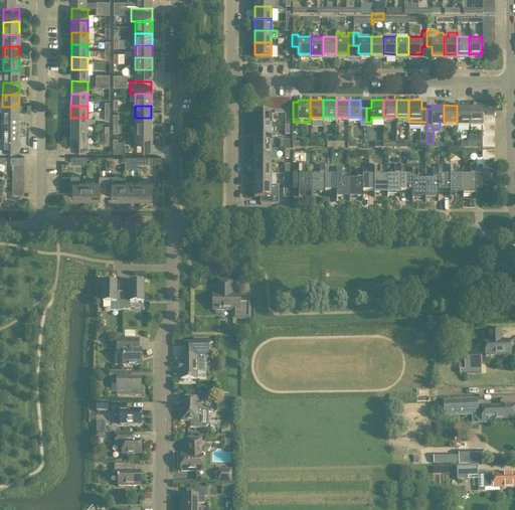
[(457,106),(457,122),(469,122),(469,106),(457,106)]
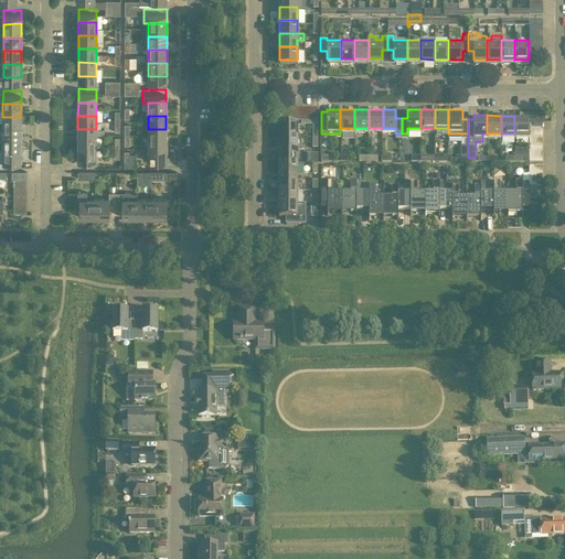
[(514,116),(514,133),(529,133),(529,130),(529,124),(529,116),(514,116)]
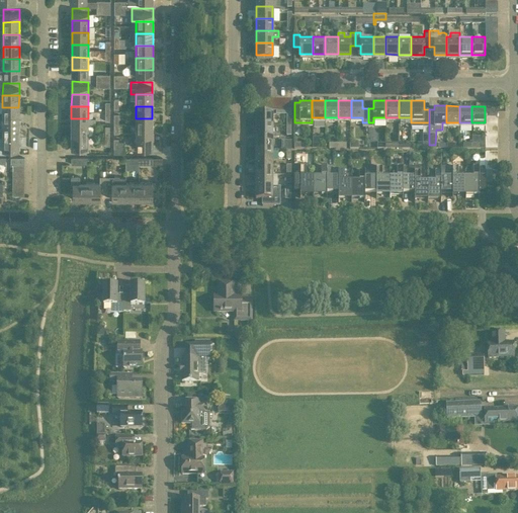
[(0,114),(0,119),(18,119),(18,107),(2,107),(2,115),(0,114)]
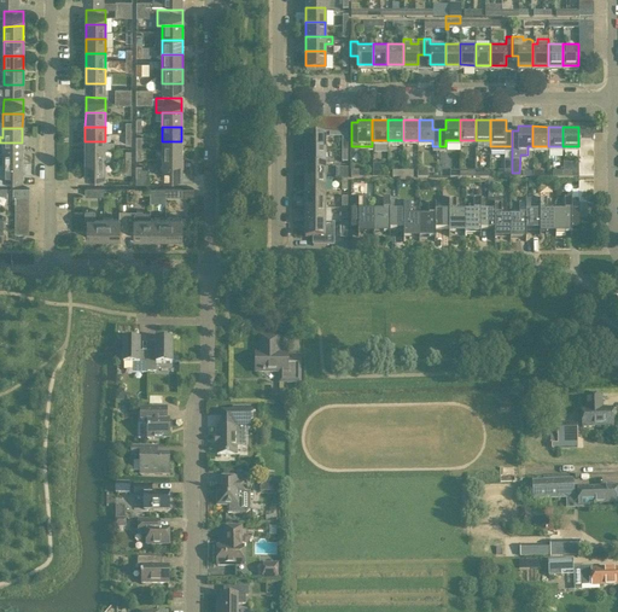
[(305,130),(305,145),(325,145),(325,130),(305,130)]
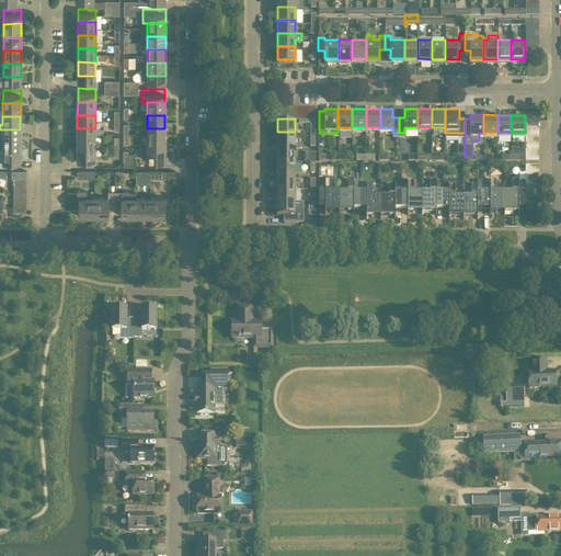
[(77,128),(77,142),(94,142),(95,128),(77,128)]
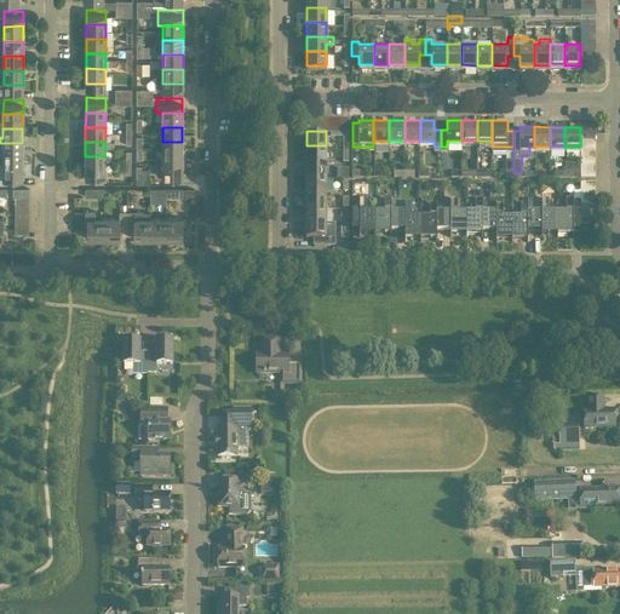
[(162,142),(162,156),(182,158),(182,142),(162,142)]
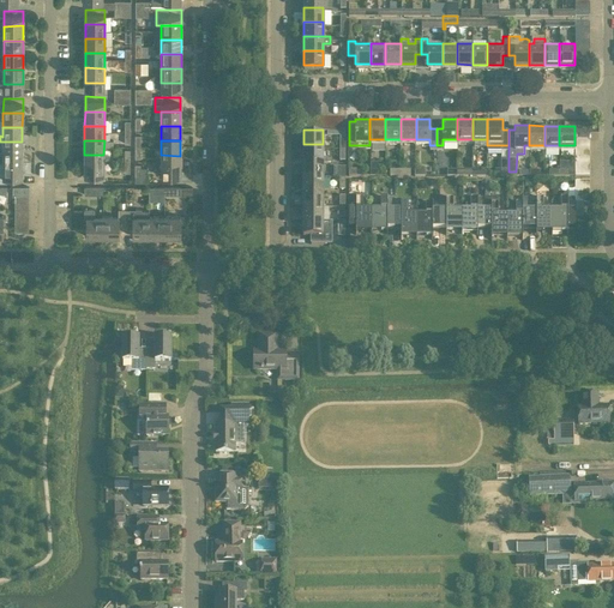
[(0,142),(0,146),(2,148),(2,156),(22,157),(22,142),(0,142)]
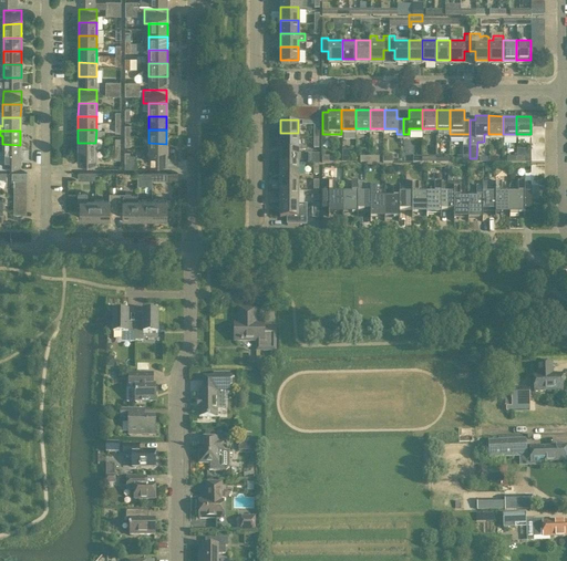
[(280,133),(280,146),(298,146),(302,146),(302,141),(298,141),(298,133),(280,133)]
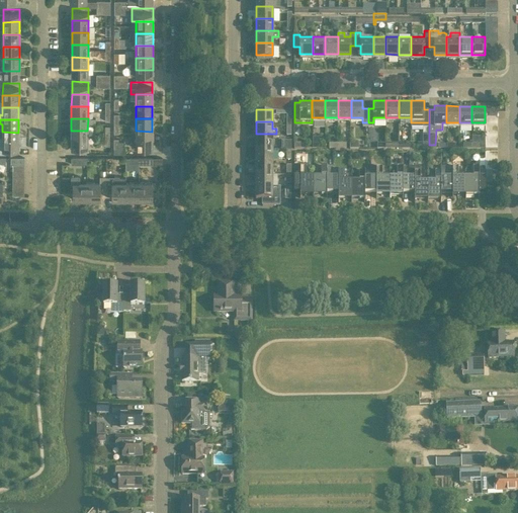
[(71,131),(71,143),(87,143),(87,131),(71,131)]
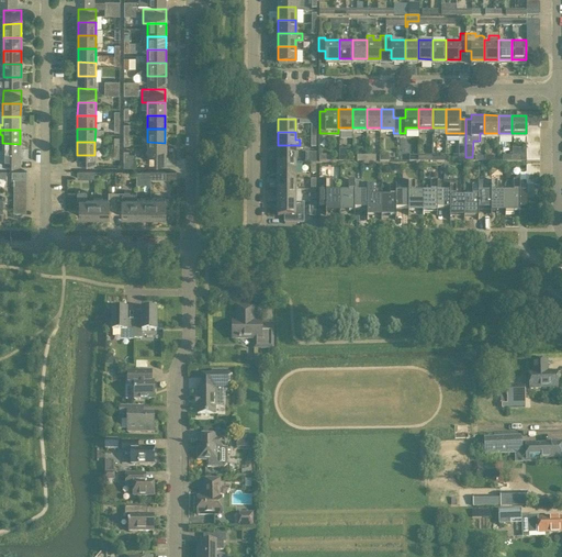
[(147,142),(147,156),(165,156),(165,143),(147,142)]
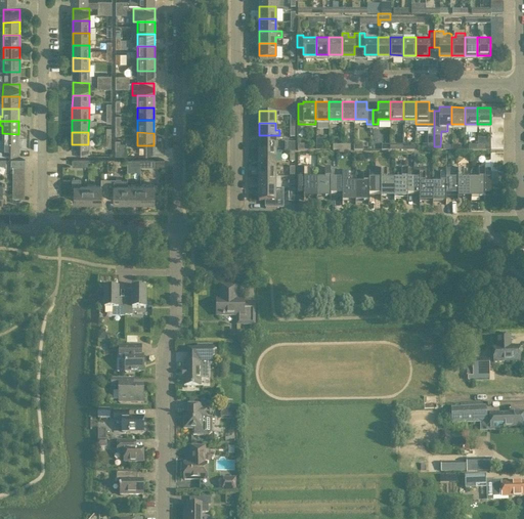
[(0,149),(12,150),(12,146),(18,146),(18,134),(2,133),(0,133),(0,149)]
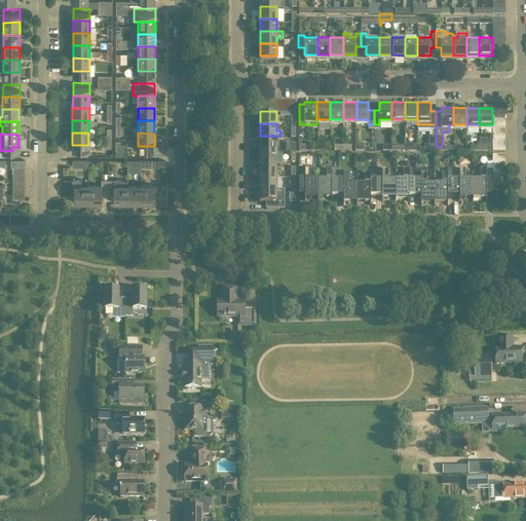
[(260,136),(260,148),(276,148),(276,136),(260,136)]
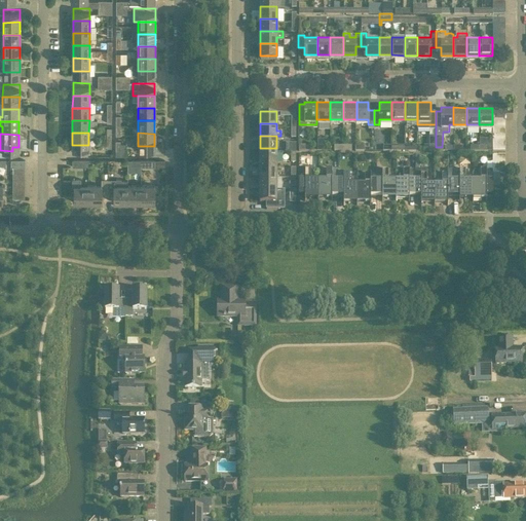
[(286,139),(286,148),(291,148),(296,148),(296,139),(286,139)]
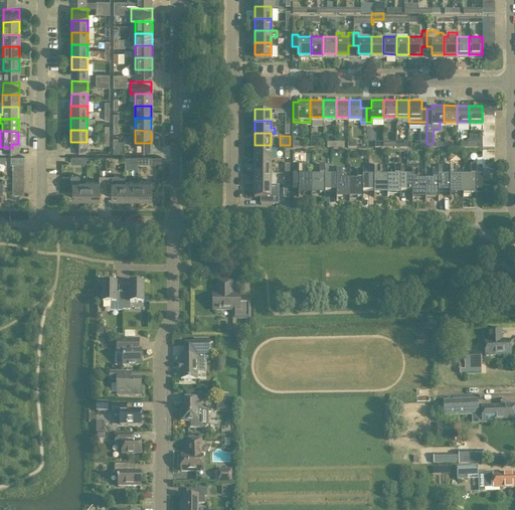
[(254,145),(254,157),(271,157),(271,145),(254,145)]
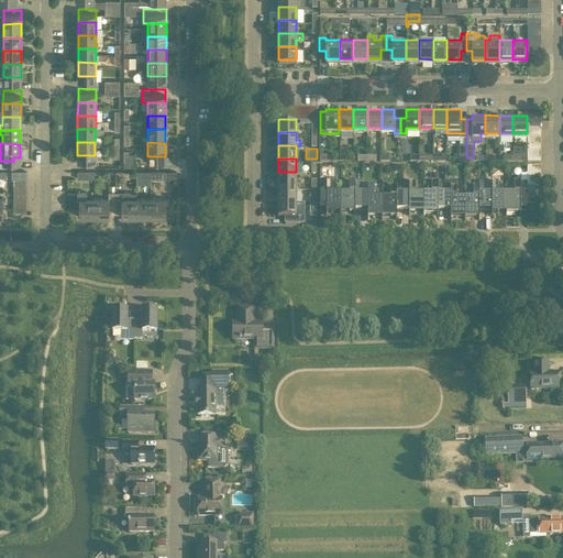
[(278,172),(278,185),(296,185),(296,172),(278,172)]
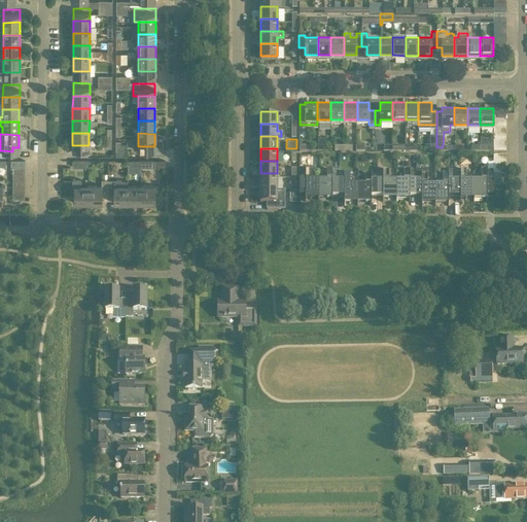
[(299,170),(299,192),(305,192),(305,195),(319,195),(319,176),(311,176),(311,166),(305,166),(305,170),(299,170)]
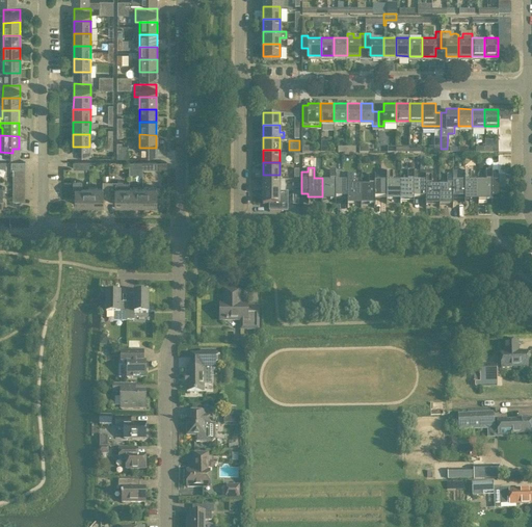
[(322,178),(322,196),(336,196),(336,193),(341,193),(341,178),(336,178),(336,172),(336,167),(329,167),(329,178),(322,178)]
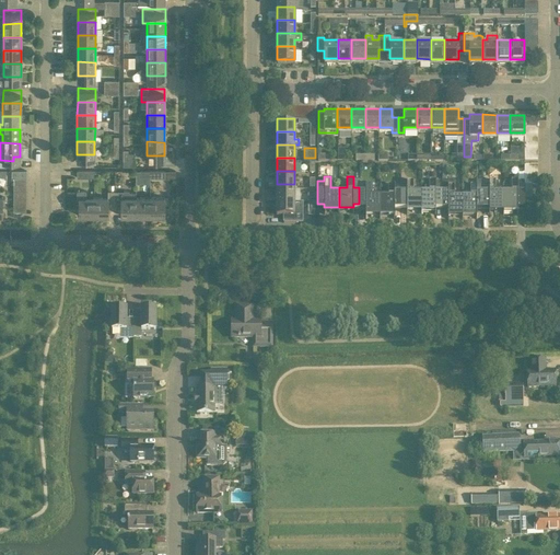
[(400,187),(400,204),(407,204),(407,207),(421,207),(421,187),(412,187),(412,176),(400,176),(400,187)]
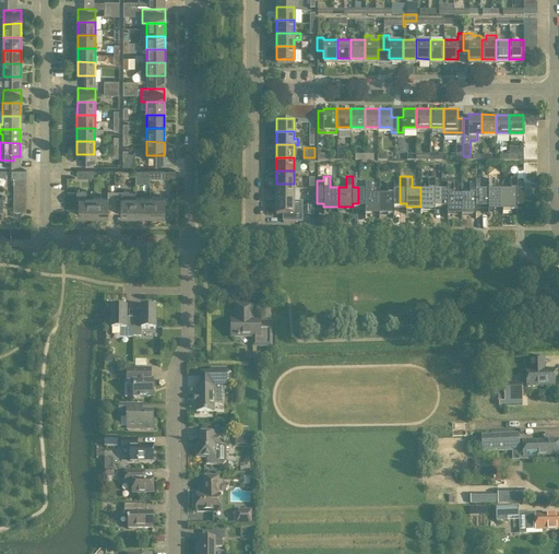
[(420,187),(420,207),(435,207),(435,203),(441,203),(441,176),(428,176),(428,187),(420,187)]
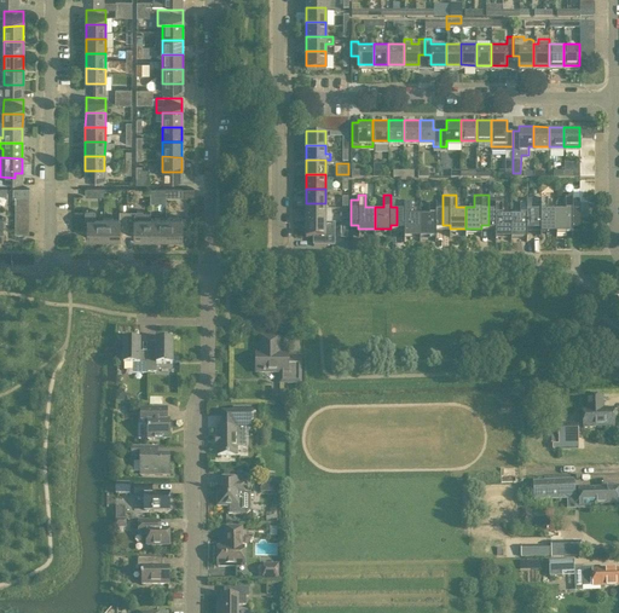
[(489,195),(489,225),(495,225),(495,236),(510,236),(510,212),(502,212),(502,200),(501,200),(501,195),(489,195)]
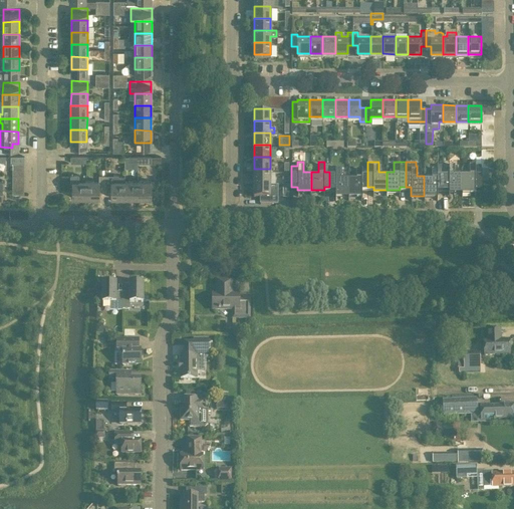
[(424,176),(424,196),(438,196),(438,187),(443,187),(443,162),(438,162),(438,166),(432,166),(432,176),(424,176)]
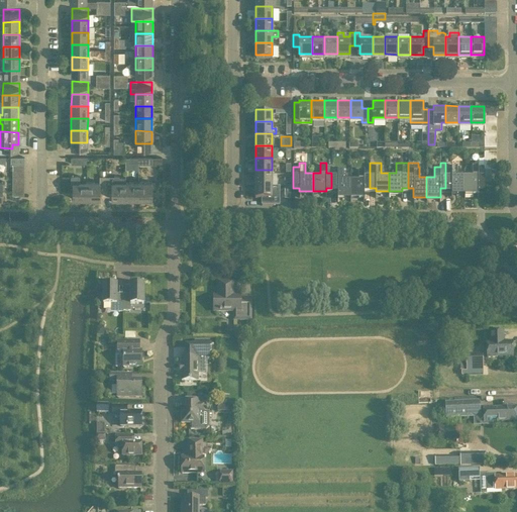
[(445,163),(445,188),(451,188),(451,191),(464,191),(464,173),(457,173),(457,163),(445,163)]
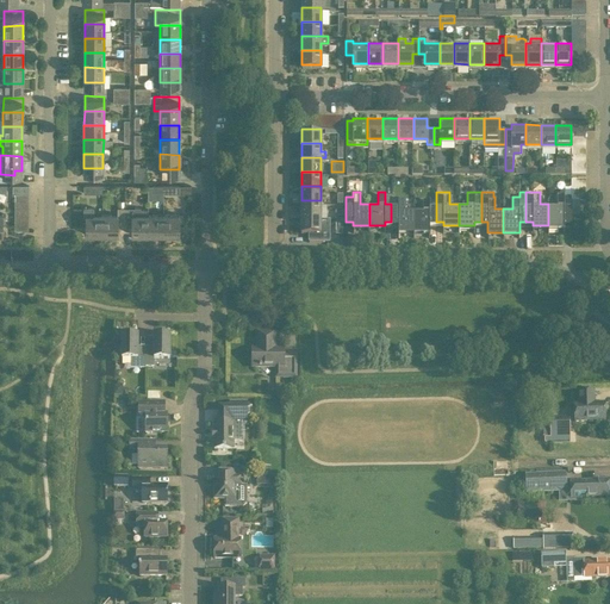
[(548,204),(548,225),(564,225),(564,222),(571,222),(571,212),(571,204),(564,204),(564,192),(556,192),(556,204),(548,204)]
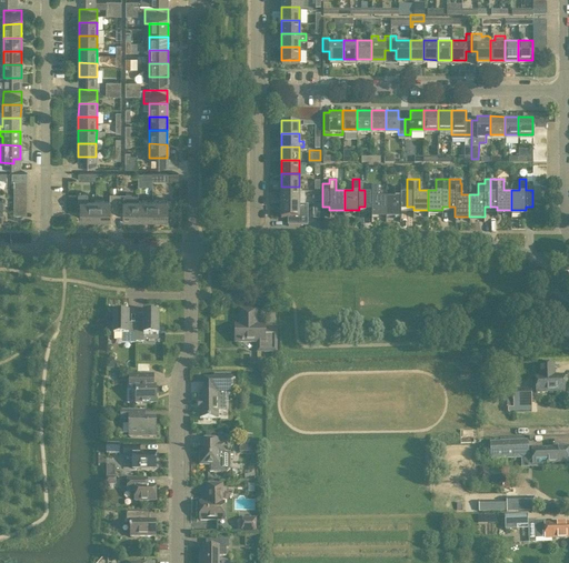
[(365,190),(365,207),(371,207),(371,215),(386,215),(386,193),(378,193),(378,183),(371,183),(371,190),(365,190)]
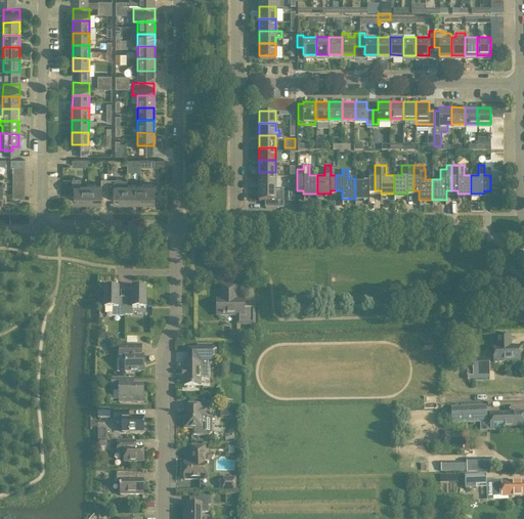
[(355,178),(355,199),(368,199),(368,190),(375,190),(375,175),(368,175),(368,169),(362,169),(362,179),(355,178)]
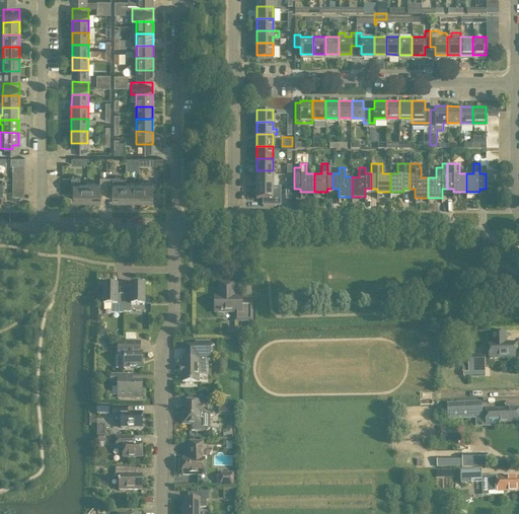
[(256,170),(256,182),(273,182),(273,170),(256,170)]
